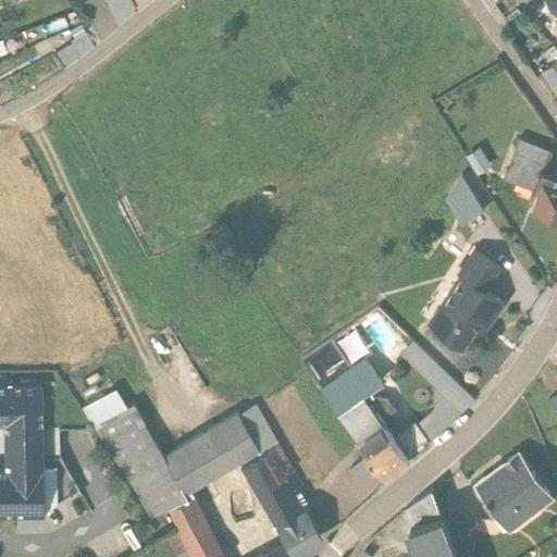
[(556,0),(544,0),(556,17),(556,0)]
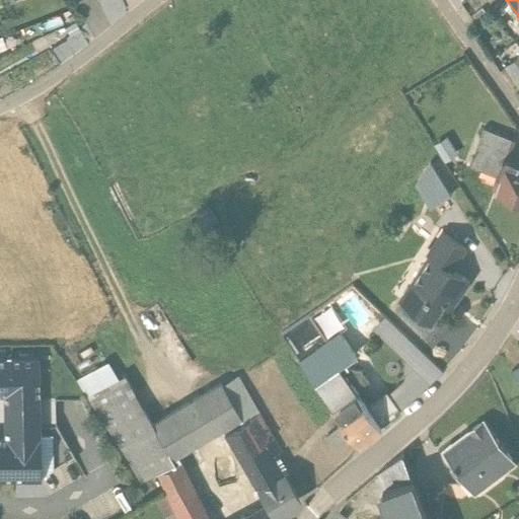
[(58,58),(88,48),(82,31),(52,42),(58,58)]
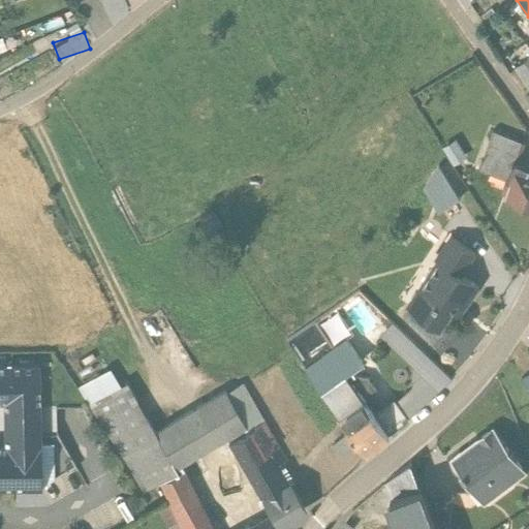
[(528,58),(515,69),(528,90),(528,58)]
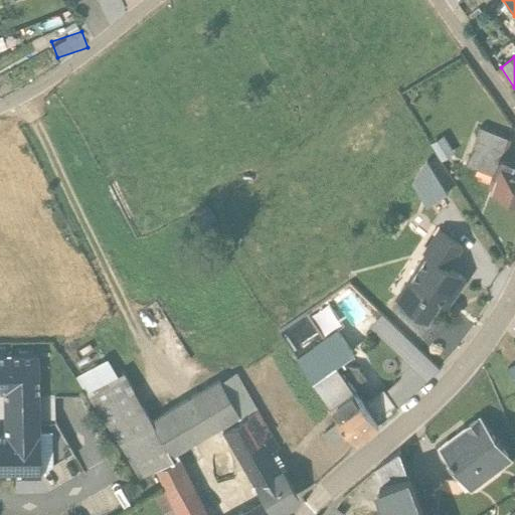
[(0,75),(0,84),(9,79),(5,73),(0,75)]
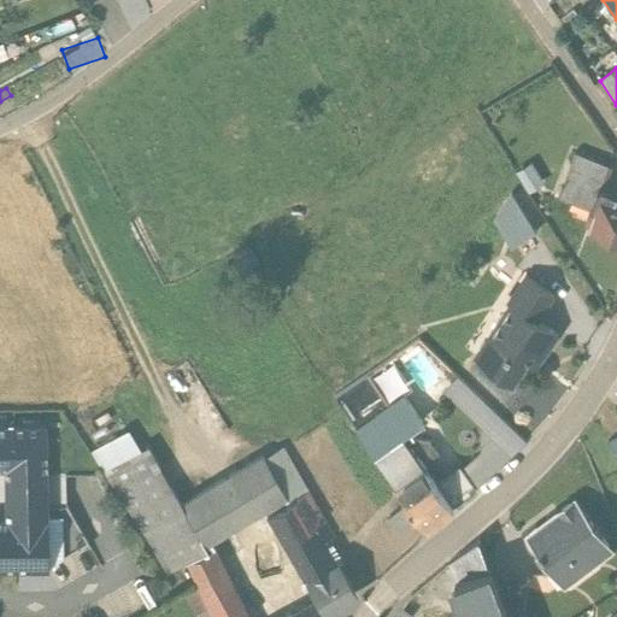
[(576,154),(574,154),(557,198),(593,212),(588,227),(616,236),(616,204),(615,204),(616,197),(616,195),(599,188),(607,166),(576,154)]
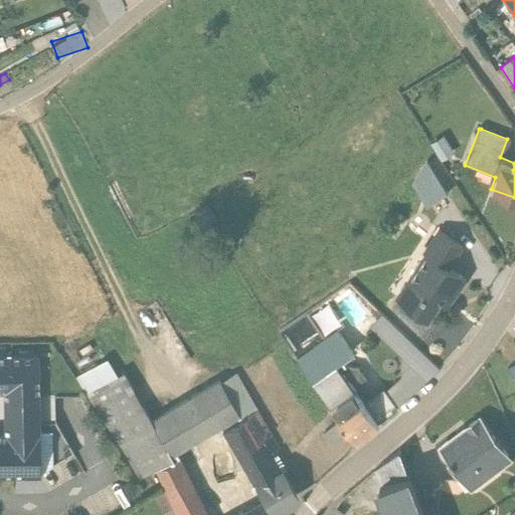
[(443,137),(431,144),(442,161),(454,153),(443,137)]
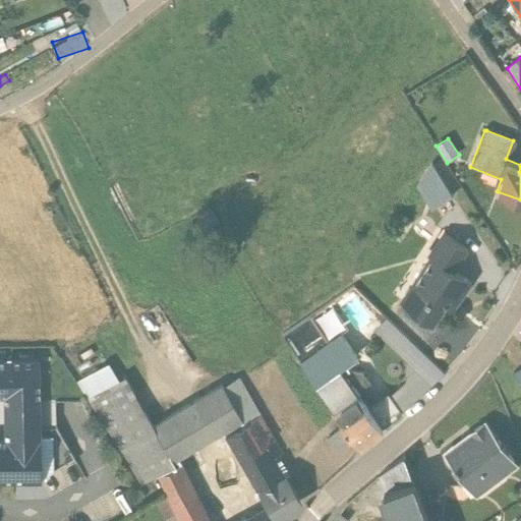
[(452,197),(430,164),(416,185),(431,210),(452,197)]
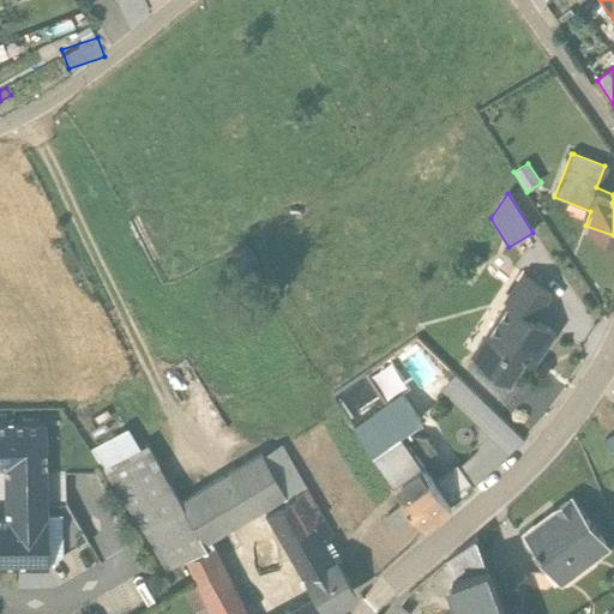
[(470,355),(511,383),(524,363),(533,368),(557,332),(536,319),(553,293),(522,272),(504,299),(506,301),(470,355)]
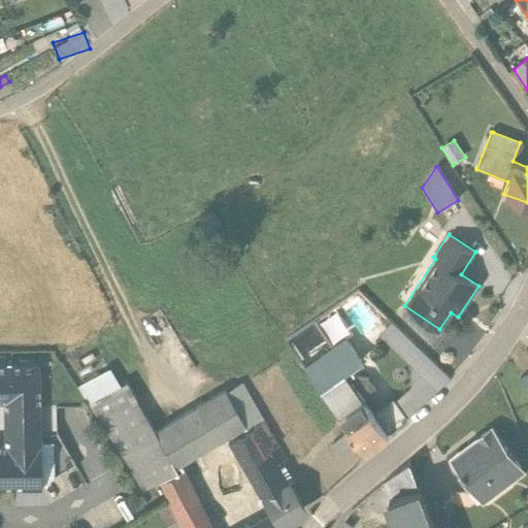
[(373,414),(368,406),(373,402),(375,390),(366,377),(356,376),(351,369),(361,362),(344,339),(333,348),(314,321),(286,340),(334,409),(349,429),(361,447),(364,452),(388,435),(387,433),(406,419),(405,417),(411,413),(403,400),(397,405),(393,399),(373,414)]
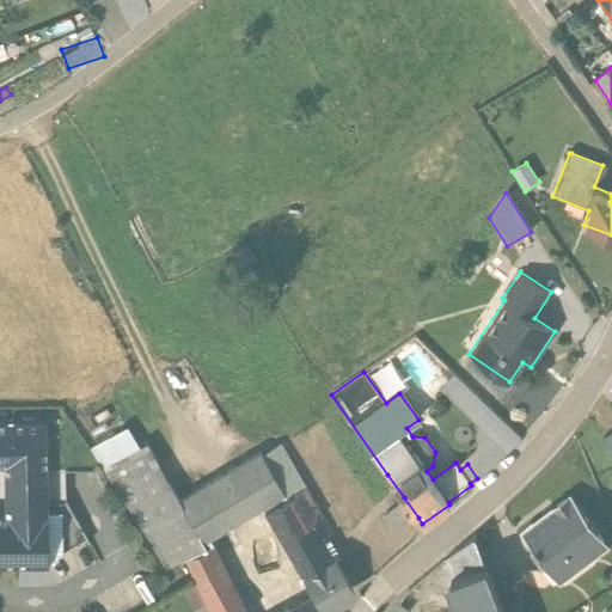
[(0,562),(46,562),(43,420),(0,420),(0,562)]
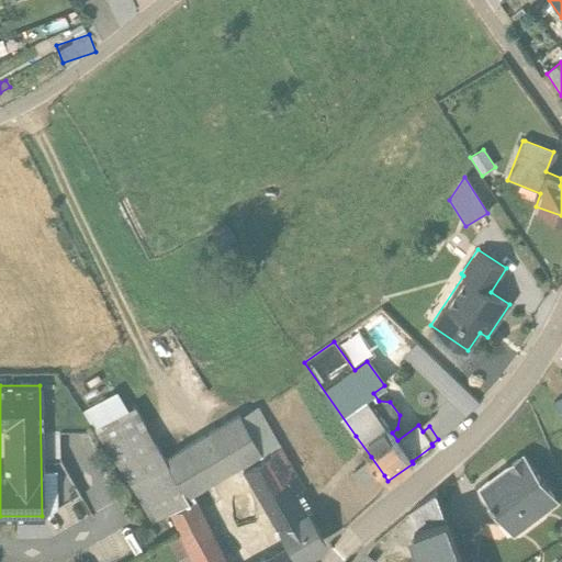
[(296,561),(325,544),(306,515),(311,512),(302,495),(304,493),(257,411),(240,416),(238,414),(164,459),(133,406),(126,412),(114,392),(80,412),(92,430),(150,523),(152,524),(167,514),(191,561),(296,561)]
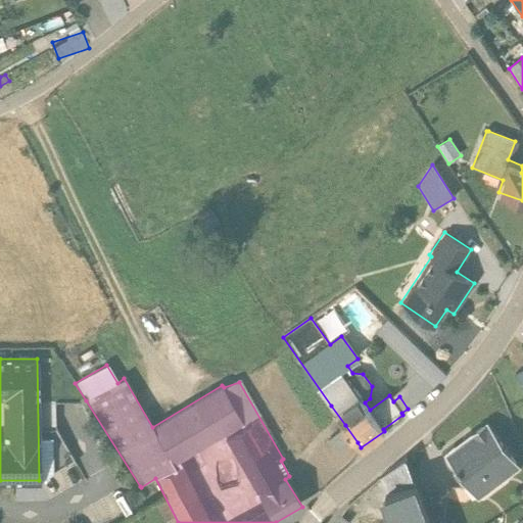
[(448,459),(478,498),(521,466),(487,421),(471,432),(475,439),(448,459)]
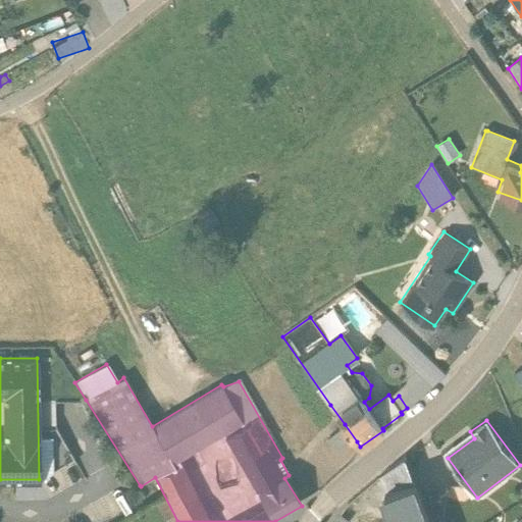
[(357,441),(345,424),(329,437),(341,454),(357,441)]
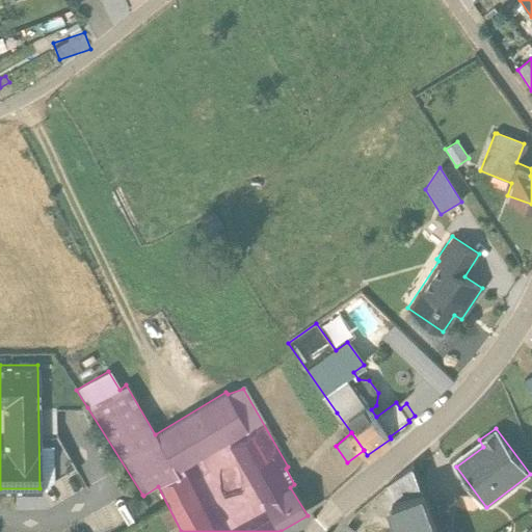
[(392,501),(389,502),(399,531),(439,531),(439,529),(415,469),(408,469),(387,487),(392,501)]
